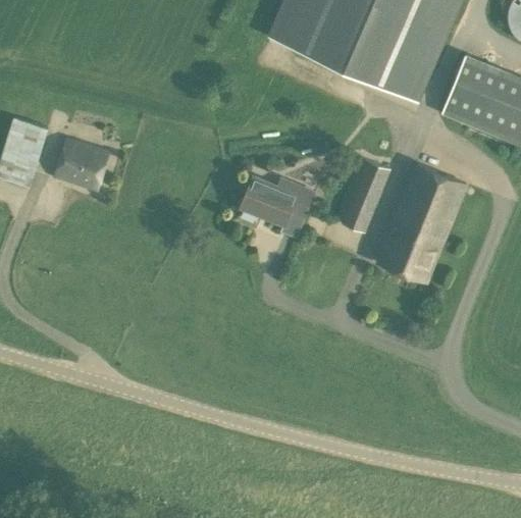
[(291,0),(273,40),(416,102),(460,0),(291,0)]
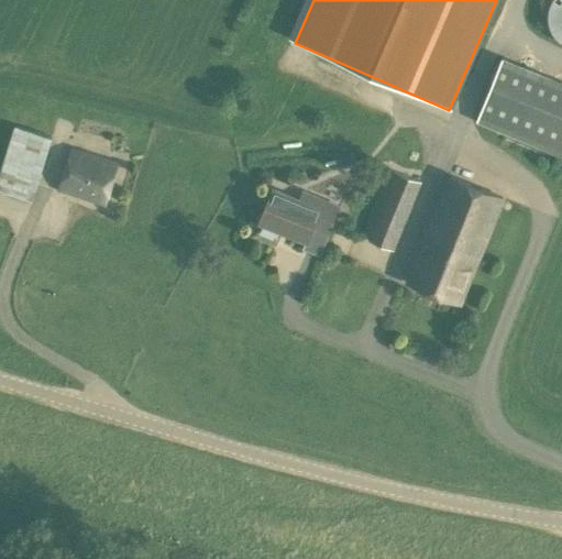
[(561,86),(508,65),(483,129),(561,161),(561,86)]
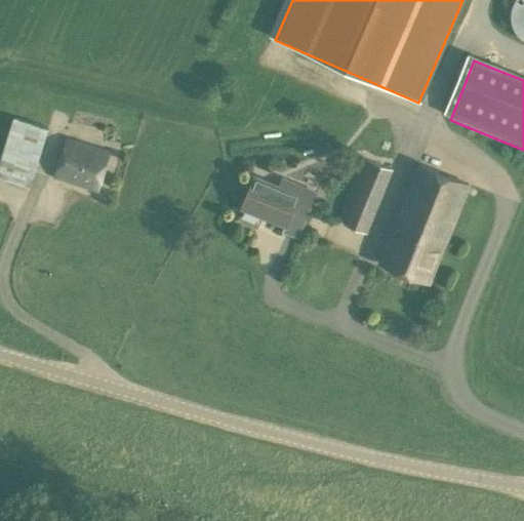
[(36,171),(48,131),(14,121),(2,161),(36,171)]
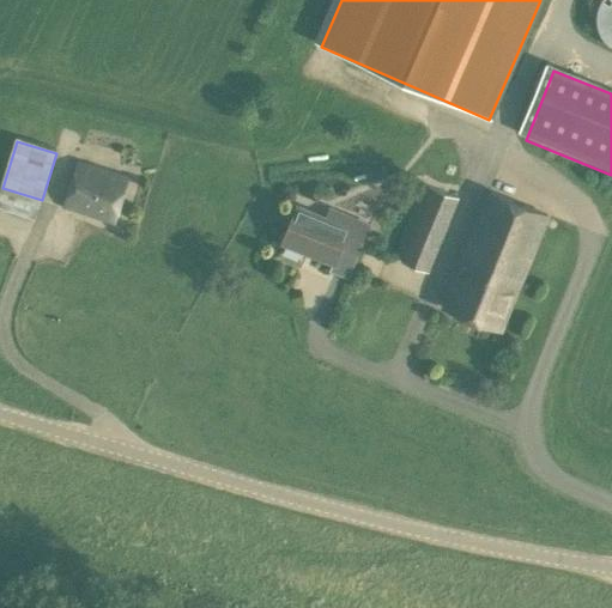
[(115,226),(129,183),(79,166),(64,210),(115,226)]
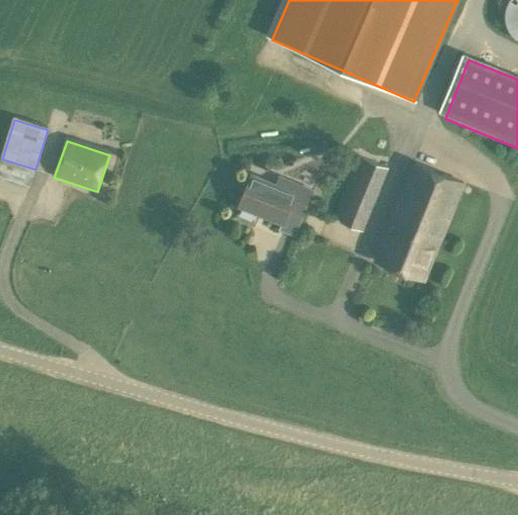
[(364,232),(388,171),(360,159),(336,221),(364,232)]
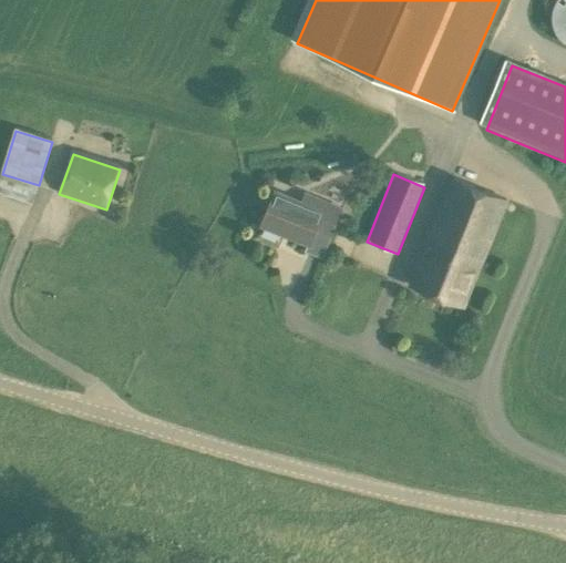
[(465,308),(506,202),(454,182),(412,287),(465,308)]
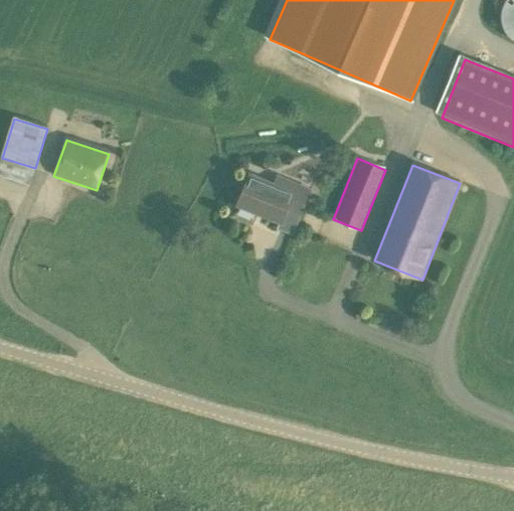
[(301,214),(310,192),(279,179),(275,187),(250,177),(238,206),(283,223),(289,209),(301,214)]
